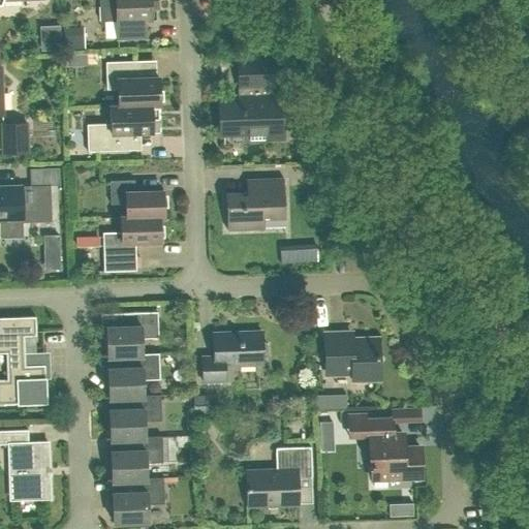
[(145,37),(144,20),(155,20),(155,7),(156,7),(155,0),(98,0),(99,22),(117,21),(117,38),(145,37)]
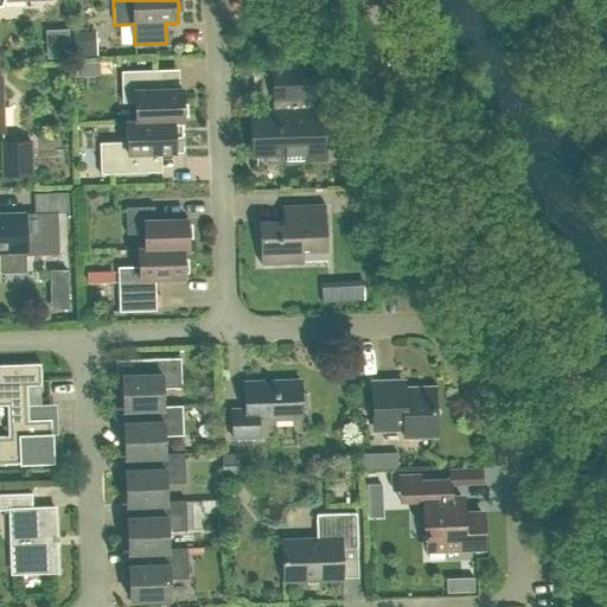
[(53,31),(53,50),(48,50),(48,57),(69,56),(68,30),(53,31)]
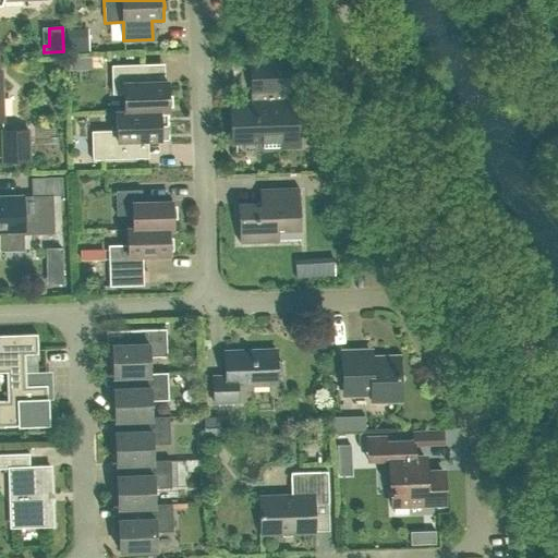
[(288,91),(288,61),(251,62),(252,92),(256,92),(256,102),(233,104),(235,141),(263,140),(263,148),(279,147),(279,145),(294,145),(293,101),(284,101),(284,91),(288,91)]
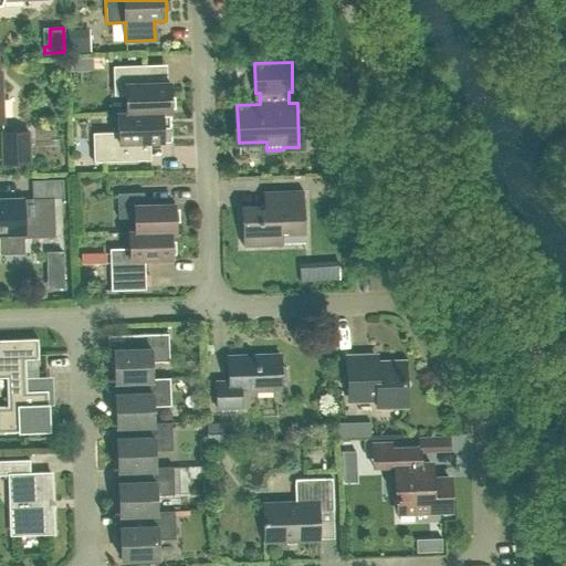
[(170,113),(170,112),(169,82),(145,83),(145,65),(113,66),(114,95),(125,95),(126,113),(161,112),(161,113),(169,113),(170,113)]
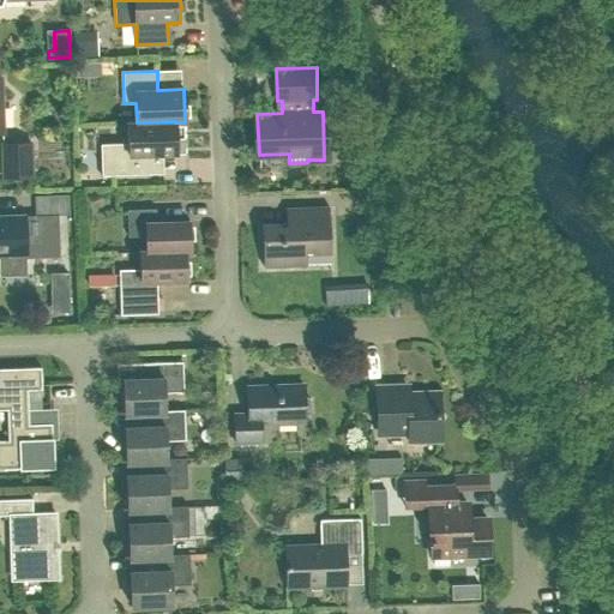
[(137,122),(127,122),(128,143),(100,144),(101,176),(151,174),(150,155),(185,154),(184,122),(175,122),(175,121),(137,122)]
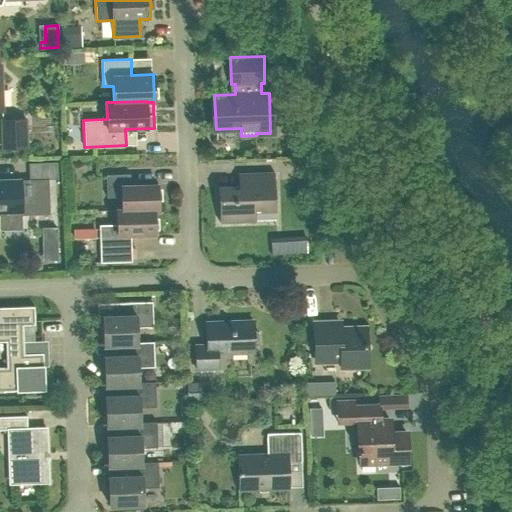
[(1,120),(2,147),(27,147),(26,119),(1,120)]
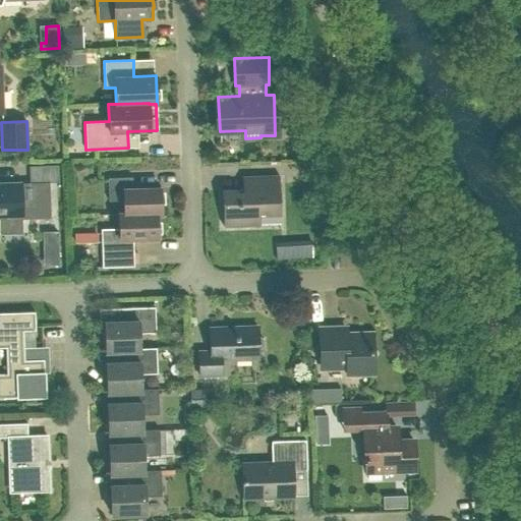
[(30,183),(58,182),(58,165),(30,167),(30,183)]
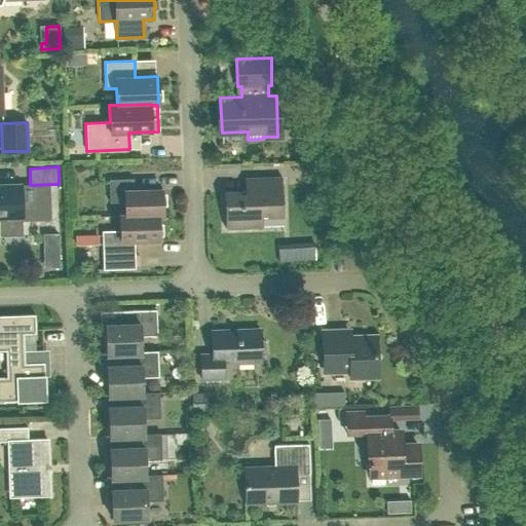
[(261,209),(261,207),(266,207),(266,212),(283,211),(282,178),(255,179),(255,191),(224,192),(225,228),(258,227),(257,212),(259,212),(260,211),(260,210),(261,209)]
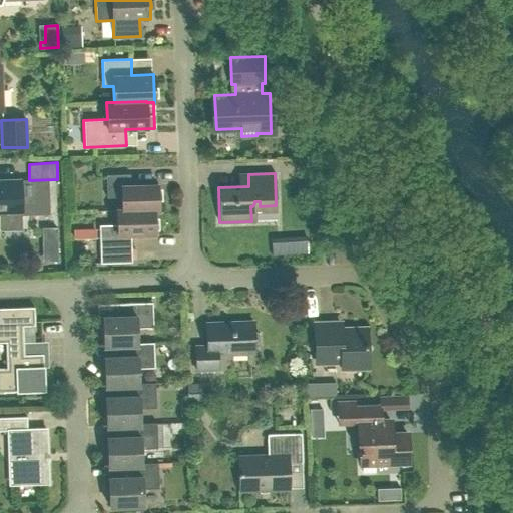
[(154,210),(158,210),(157,185),(130,186),(130,174),(106,175),(106,197),(122,197),(122,210),(154,209),(154,210)]
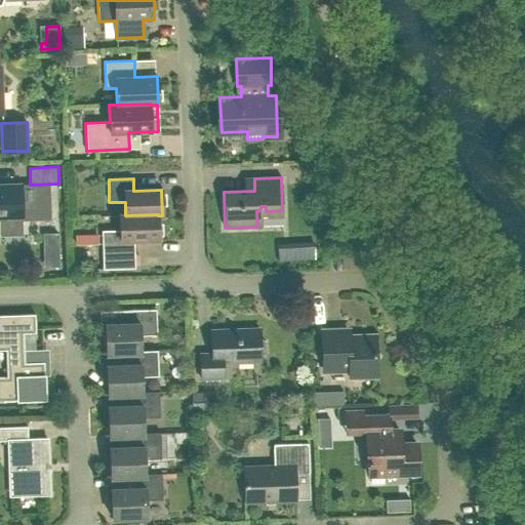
[(49,184),(30,185),(21,185),(0,185),(0,235),(23,235),(22,218),(50,217),(49,184)]
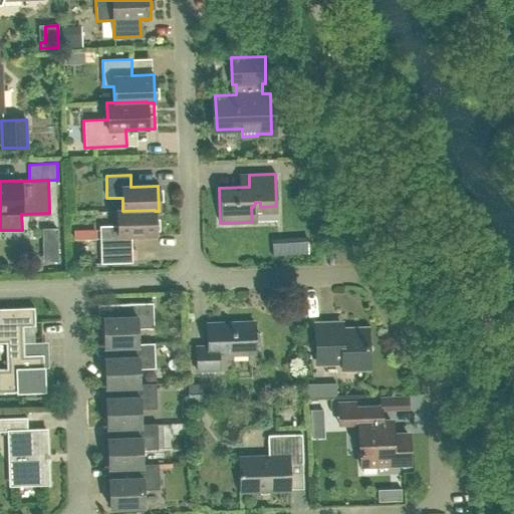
[(122,211),(116,211),(117,225),(100,226),(101,263),(132,262),(132,238),(134,235),(156,234),(155,211),(155,210),(122,211)]
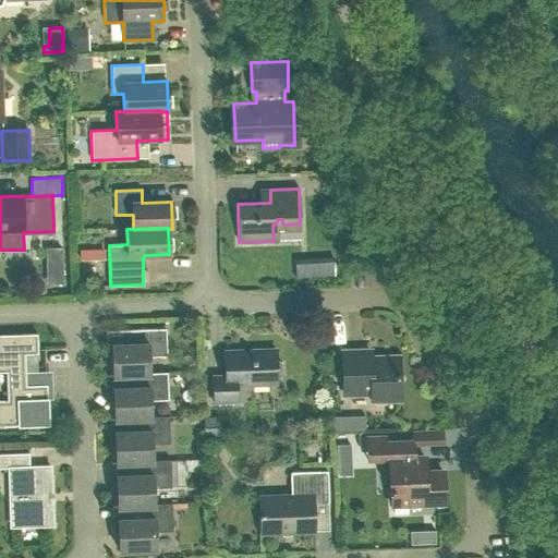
[(71,253),(97,250),(96,238),(69,241),(71,253)]
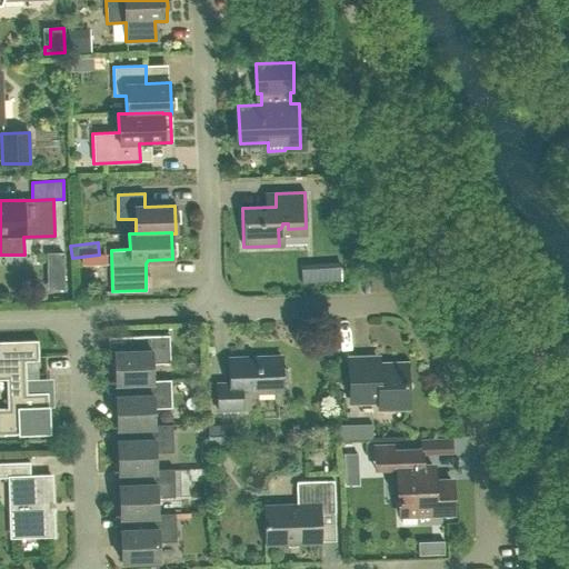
[(61,251),(43,251),(43,272),(61,271),(61,251)]
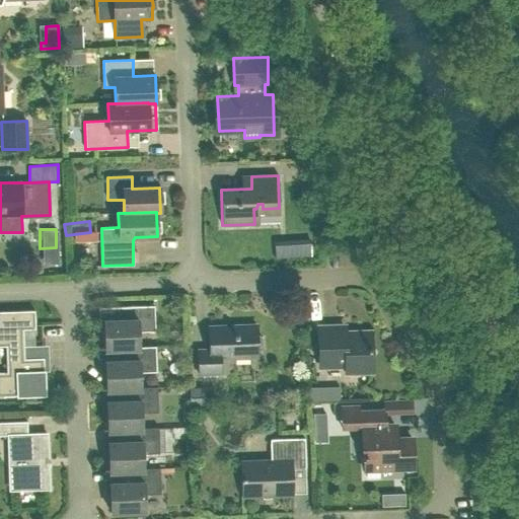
[(103,321),(104,350),(119,349),(139,348),(139,347),(139,331),(155,331),(154,306),(117,307),(118,320),(103,321)]
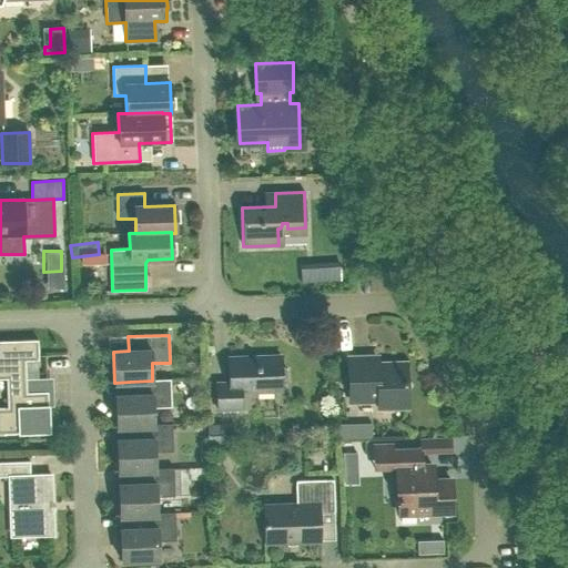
[(48,436),(49,436),(48,392),(26,393),(24,361),(38,361),(38,340),(0,341),(0,376),(7,376),(8,408),(0,407),(0,434),(48,432),(48,436)]
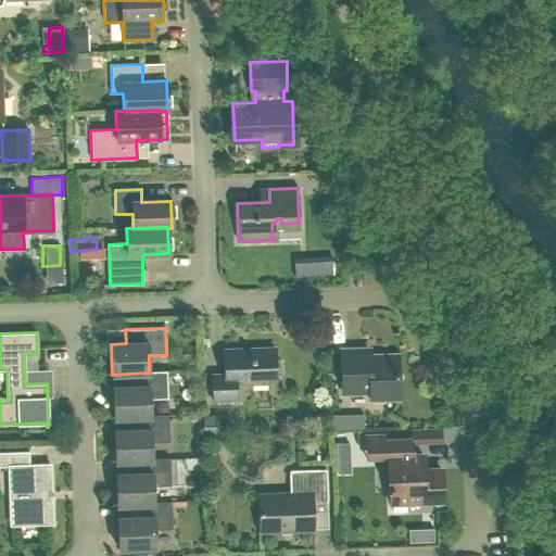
[(281,369),(281,362),(277,358),(275,358),(274,348),(224,350),(225,375),(212,375),(213,401),(237,401),(236,384),(275,382),(275,371),(277,371),(281,369)]
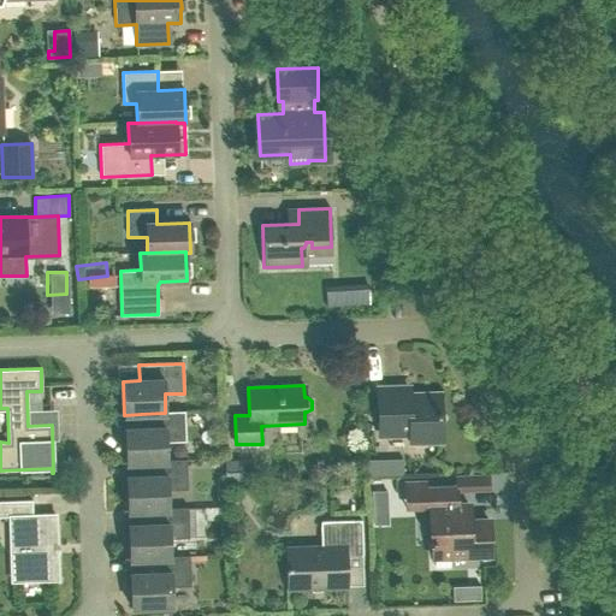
[(408,396),(408,388),(379,389),(380,434),(410,434),(412,442),(439,440),(439,415),(439,395),(408,396)]
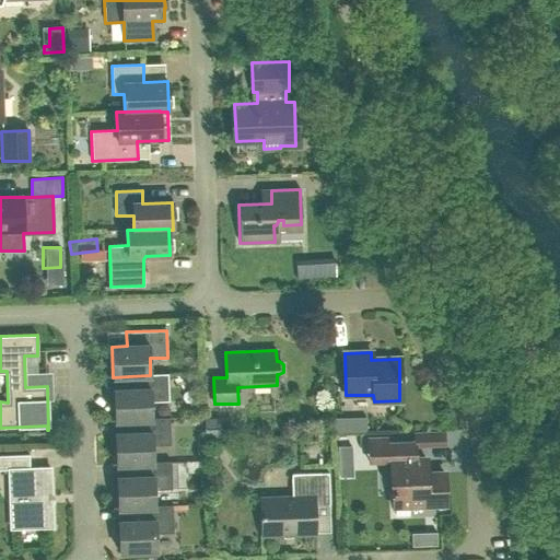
[(113,391),(114,421),(129,420),(152,419),(152,418),(151,401),(168,401),(167,374),(150,374),(150,375),(128,376),(128,389),(113,391)]
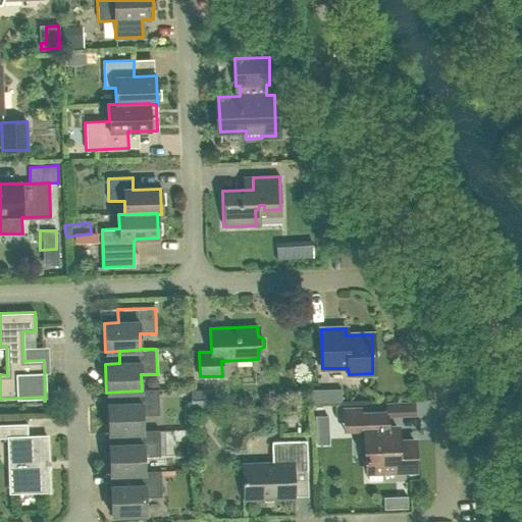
[(107,405),(108,433),(122,432),(143,431),(143,416),(159,415),(158,389),(142,389),(142,390),(120,392),(121,404),(107,405)]
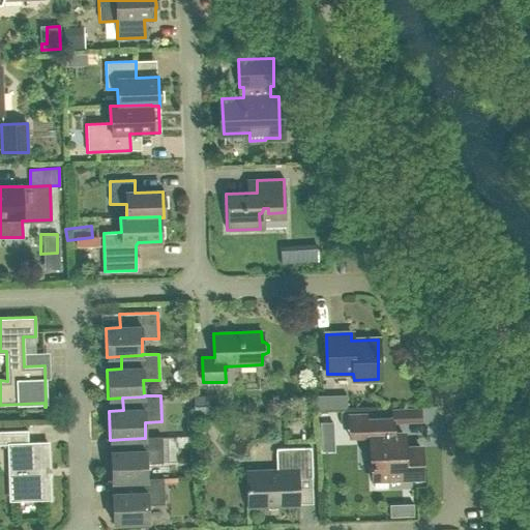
[(332,395),(320,395),(320,410),(332,410),(332,395)]
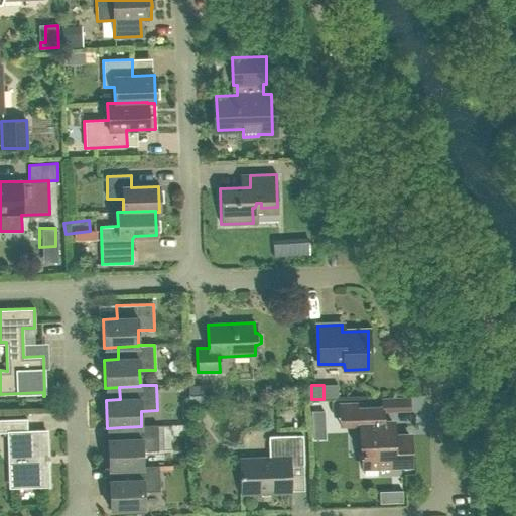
[(203,395),(202,386),(188,386),(189,404),(215,402),(215,395),(203,395)]
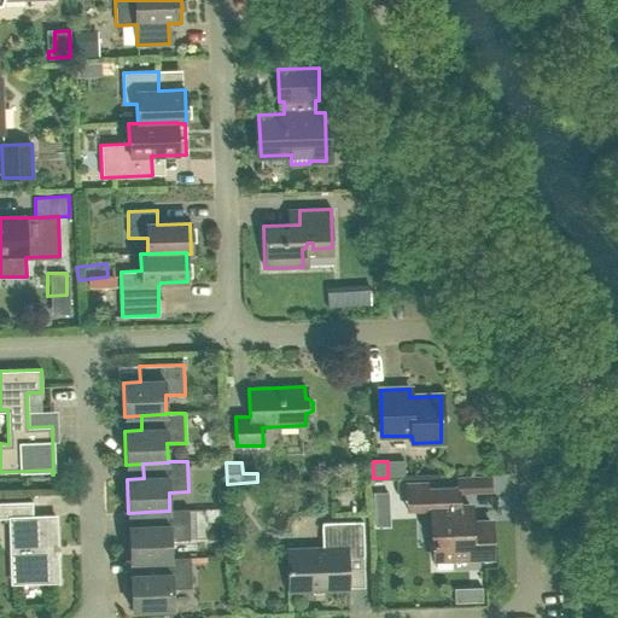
[(491,558),(490,522),(470,523),(470,506),(458,506),(456,489),(419,490),(418,484),(406,485),(407,509),(431,508),(432,547),(435,547),(435,560),(436,567),(452,566),(452,559),(491,558)]
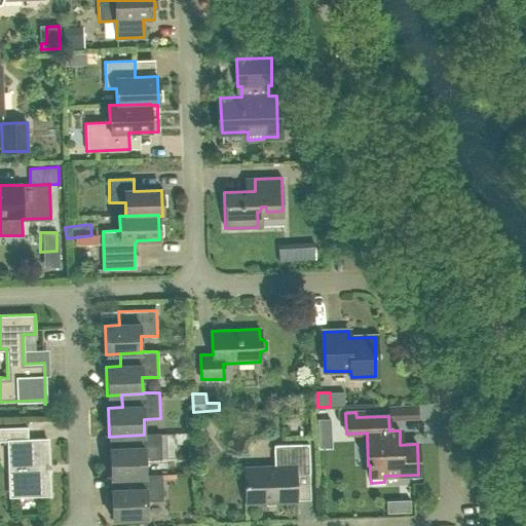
[(331,419),(317,420),(318,433),(331,431),(331,419)]
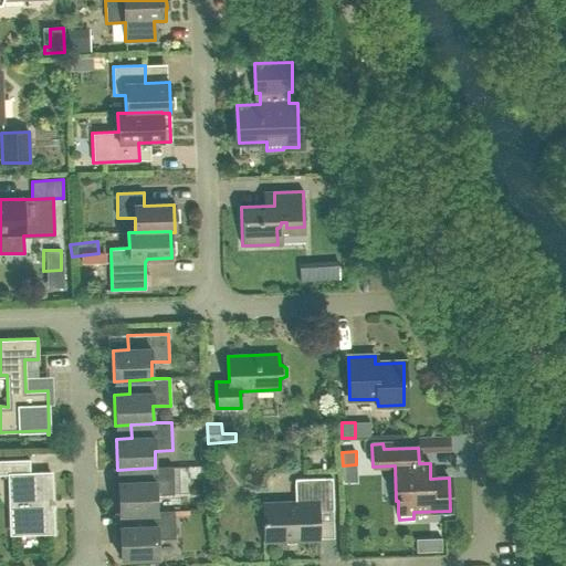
[(50,533),(53,530),(51,473),(30,474),(29,460),(0,460),(0,474),(11,474),(12,506),(10,509),(11,532),(13,534),(50,533)]
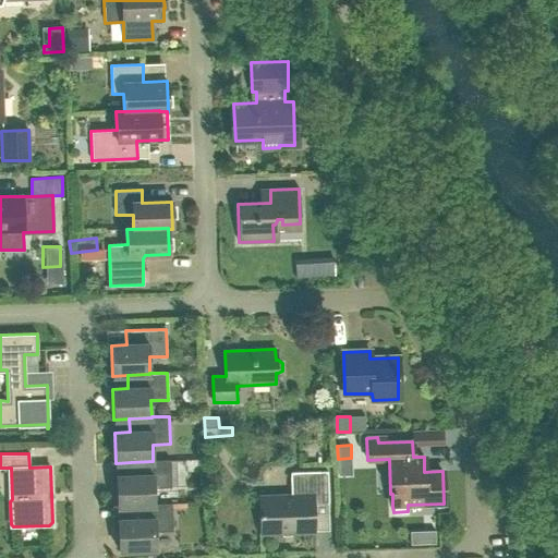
[(116,476),(117,507),(132,507),(132,506),(155,505),(154,488),(171,487),(170,460),(153,461),(131,462),(131,475),(116,476)]
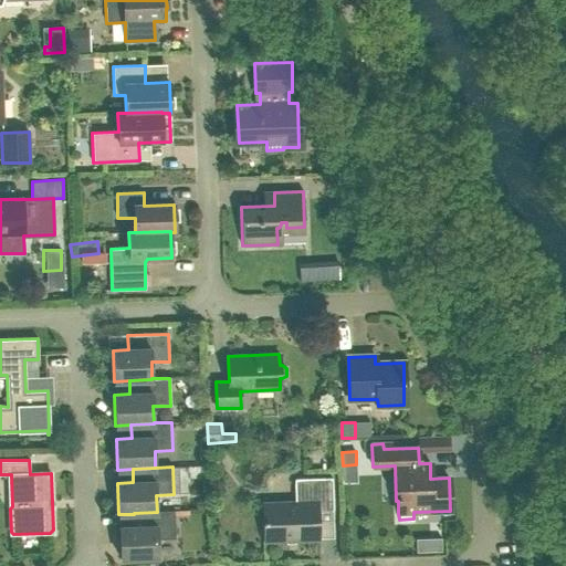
[(318,540),(317,510),(333,510),(332,478),(294,480),(295,502),(263,503),(264,542),(318,540)]
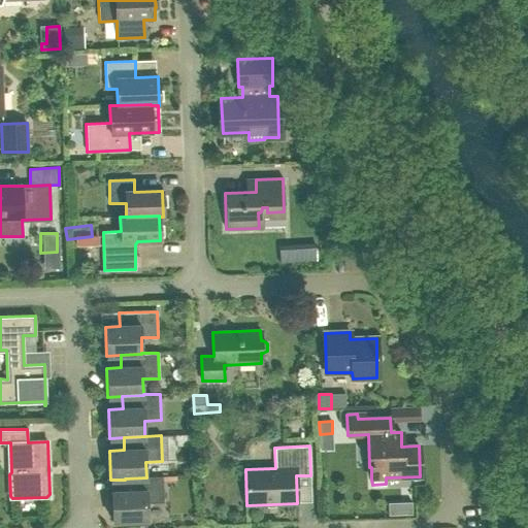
[(164,502),(163,476),(146,477),(125,479),(125,480),(126,492),(111,492),(112,521),(147,520),(147,503),(164,502)]
